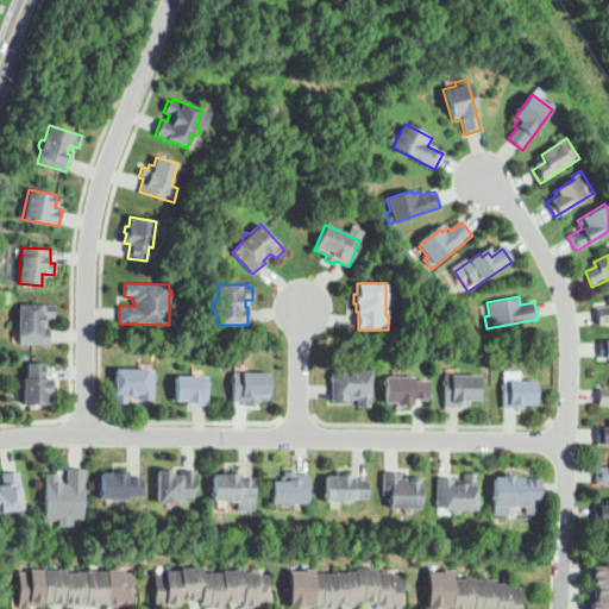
[(19,345),(19,338),(18,338),(17,306),(54,305),(54,318),(44,318),(45,327),(48,327),(49,344),(19,345)]
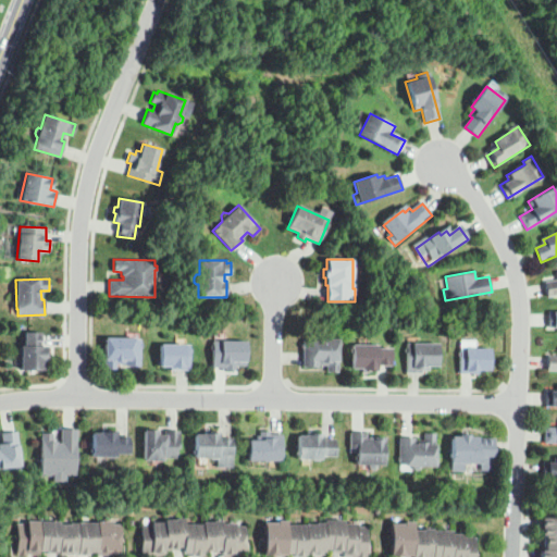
[(556,295),(547,297),(544,282),(556,280),(556,295)]
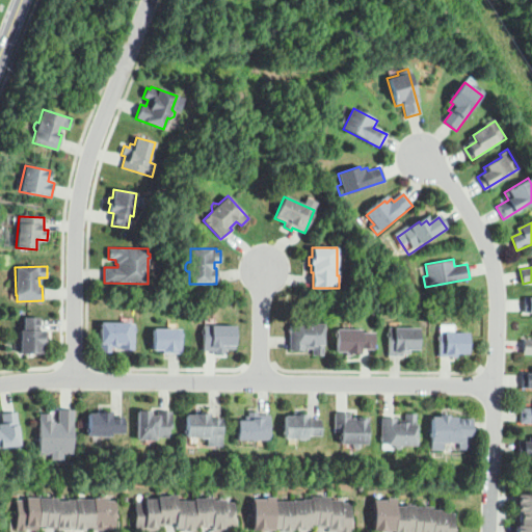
[(523,297),(531,297),(531,312),(523,312),(523,297)]
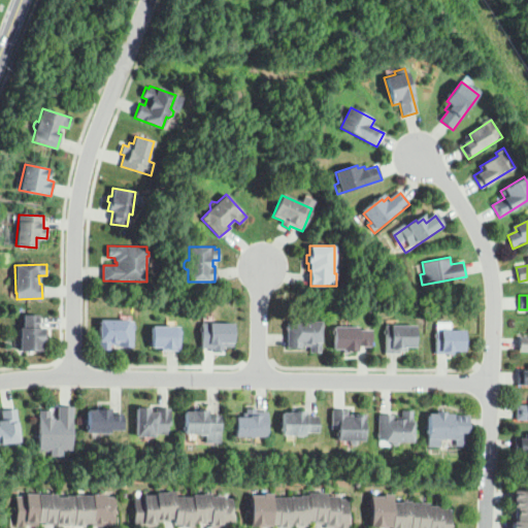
[(41,351),(19,351),(20,337),(18,335),(18,330),(20,328),(23,328),(23,316),(38,316),(38,327),(44,327),(43,342),(42,342),(41,351)]
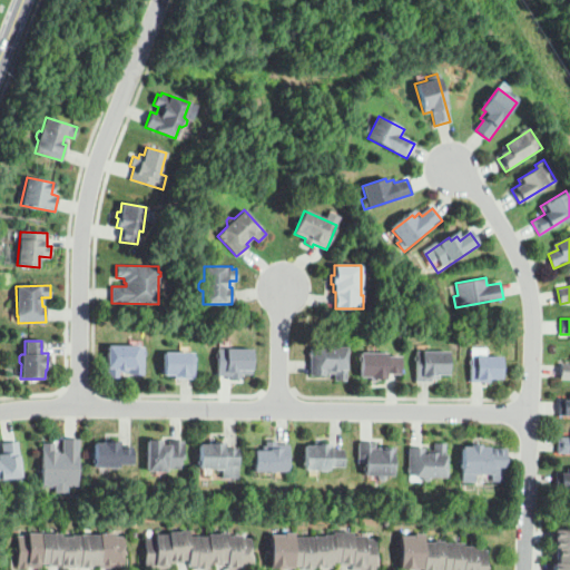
[(334,381),(334,374),(325,374),(325,376),(310,376),(310,347),(324,347),(326,344),(331,344),(332,347),(346,347),(346,381),(334,381)]
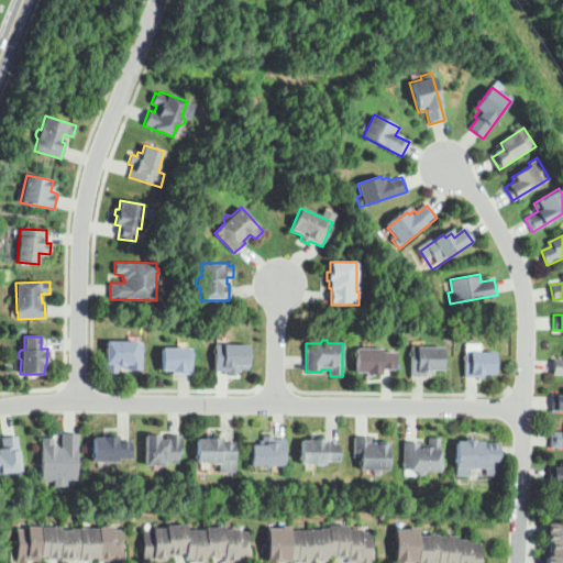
[(117,373),(105,373),(106,341),(136,342),(136,343),(142,343),(141,371),(125,370),(125,367),(117,367),(117,373)]
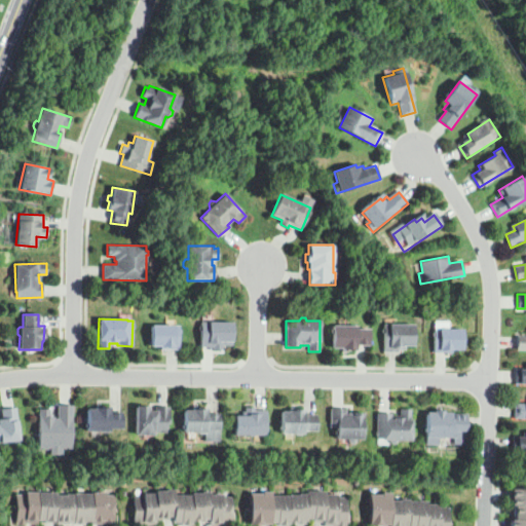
[(222,350),(213,350),(213,346),(200,346),(200,322),(232,322),(232,345),(222,345),(222,350)]
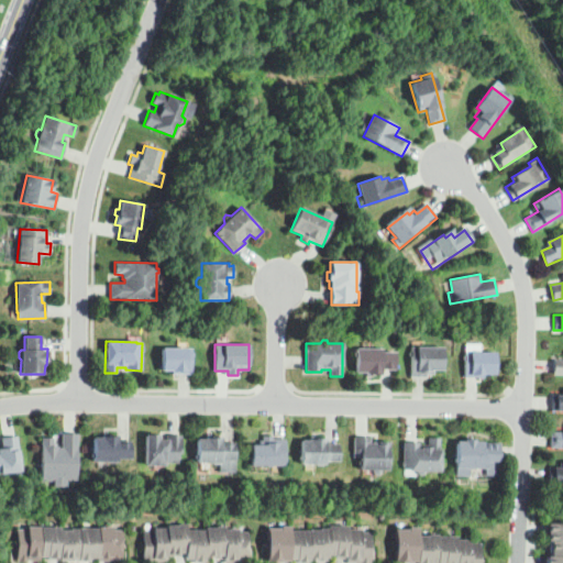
[(190,375),(172,374),(172,371),(162,370),(162,348),(191,349),(190,375)]
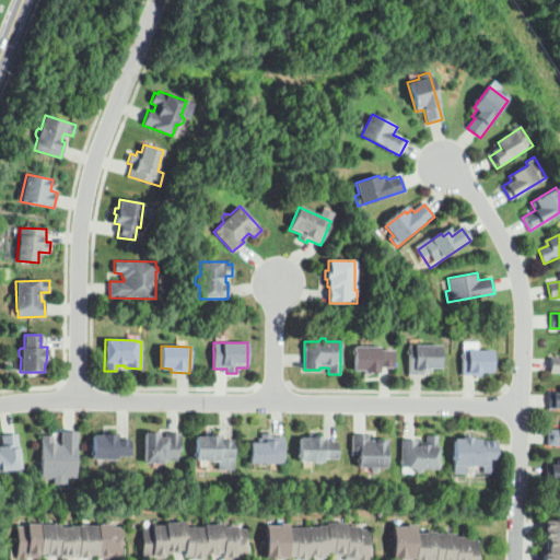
[(409,375),(409,346),(440,346),(441,368),(431,368),(431,372),(423,372),(423,375),(409,375)]
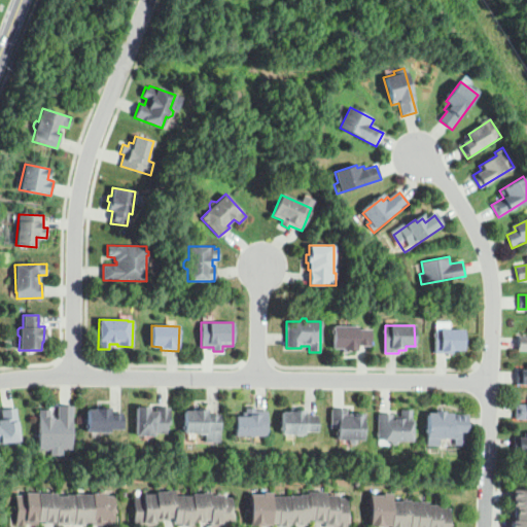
[(343,352),(343,348),(334,348),(332,326),(357,326),(357,329),(370,329),(370,346),(357,346),(357,351),(343,352)]
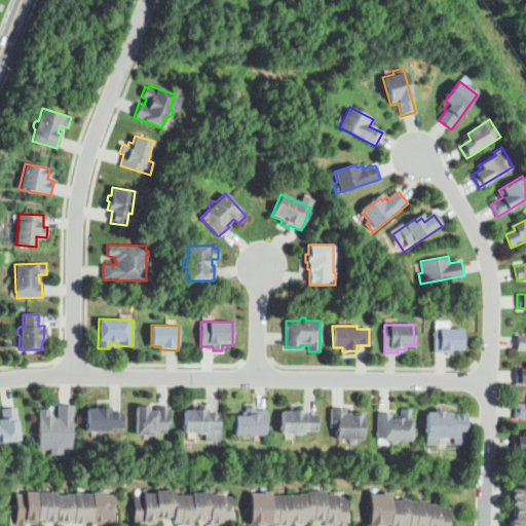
[(435,352),(434,329),(462,329),(462,349),(452,349),(452,352),(435,352)]
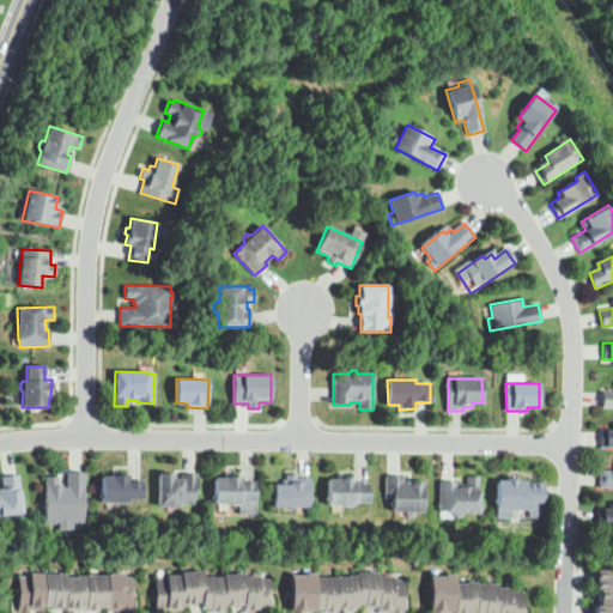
[(612,407),(602,407),(604,389),(612,389),(612,407)]
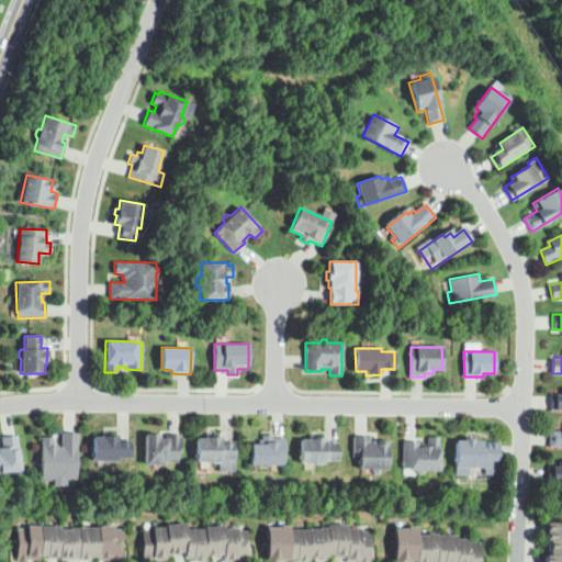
[(561,408),(551,408),(552,393),(561,393),(561,408)]
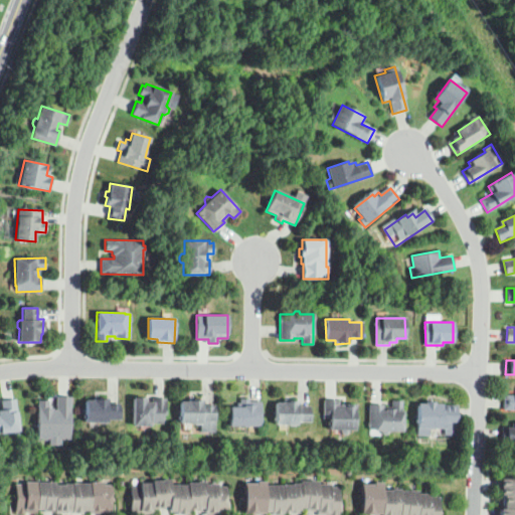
[(505,410),(514,410),(514,395),(505,395),(505,410)]
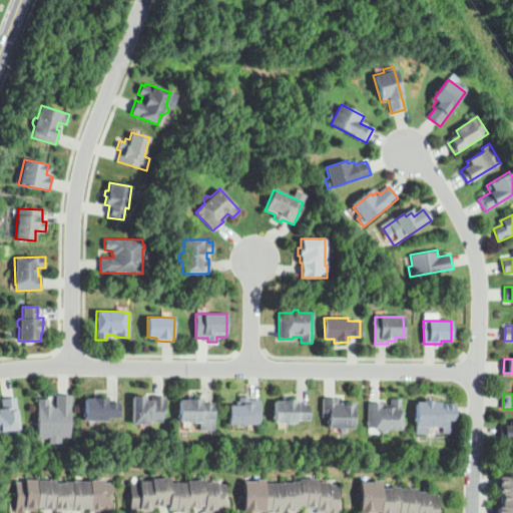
[(60,444),(49,444),(49,437),(37,437),(38,399),(49,399),(49,407),(55,407),(56,395),(71,395),(70,438),(60,438),(60,444)]
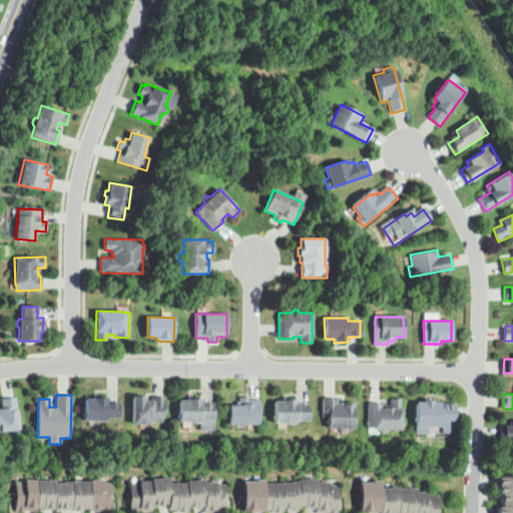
[(107,421),(84,421),(84,399),(93,399),(93,396),(98,396),(98,399),(107,399),(107,402),(118,402),(118,418),(107,418),(107,421)]
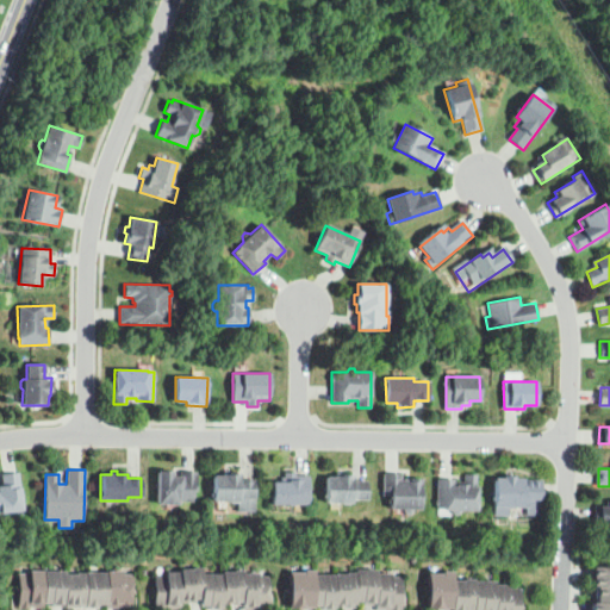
[(178,505),(157,504),(157,471),(172,471),(172,477),(179,477),(180,471),(197,471),(197,491),(193,491),(193,502),(178,500),(178,505)]
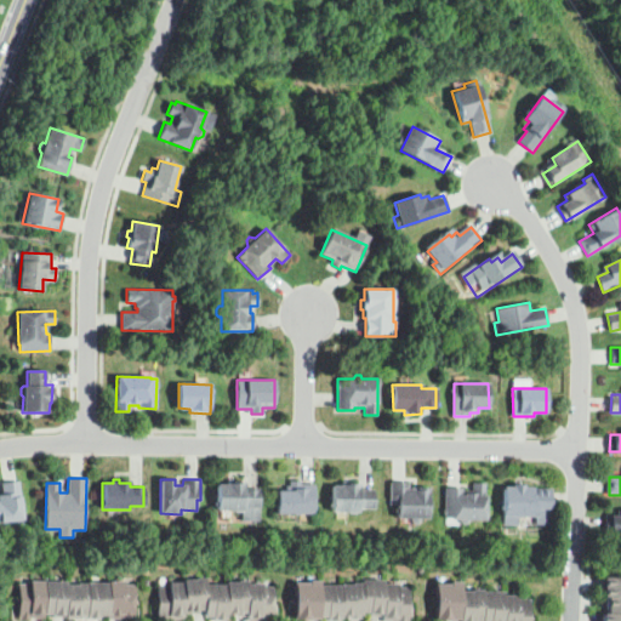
[(314,514),(277,513),(278,490),(285,490),(285,485),(289,486),(289,480),(300,482),(300,484),(315,484),(314,514)]
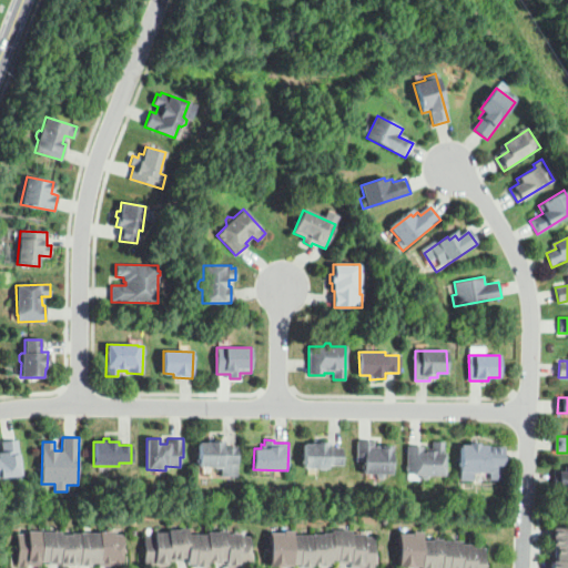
[(0,484),(0,453),(2,453),(1,442),(17,440),(21,476),(7,477),(8,483),(0,484)]
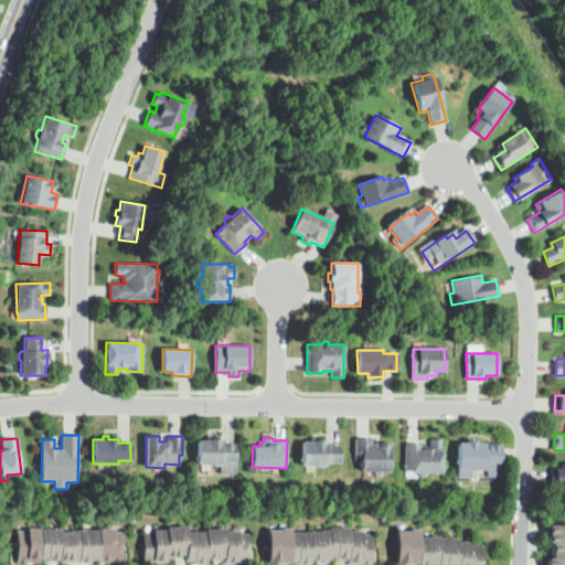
[(220,467),(213,467),(211,465),(198,465),(198,440),(205,440),(206,438),(222,439),(222,444),(235,444),(235,461),(222,461),(222,465),(220,467)]
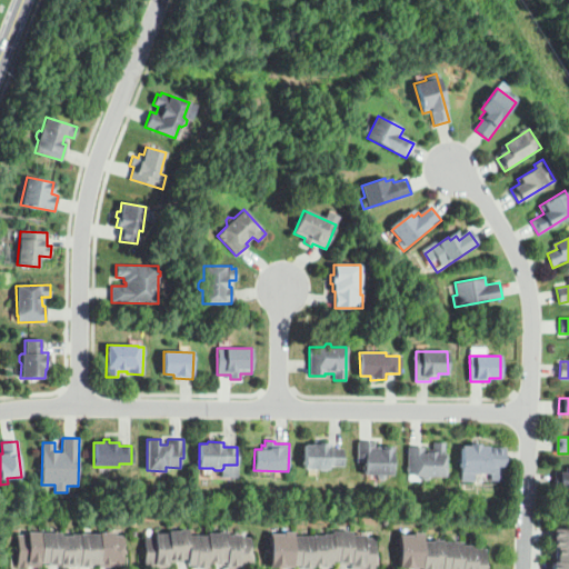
[(382,480),(379,480),(377,477),(377,475),(365,475),(365,462),(357,462),(357,441),(373,442),(373,447),(392,447),(391,475),(385,475),(385,478),(382,480)]
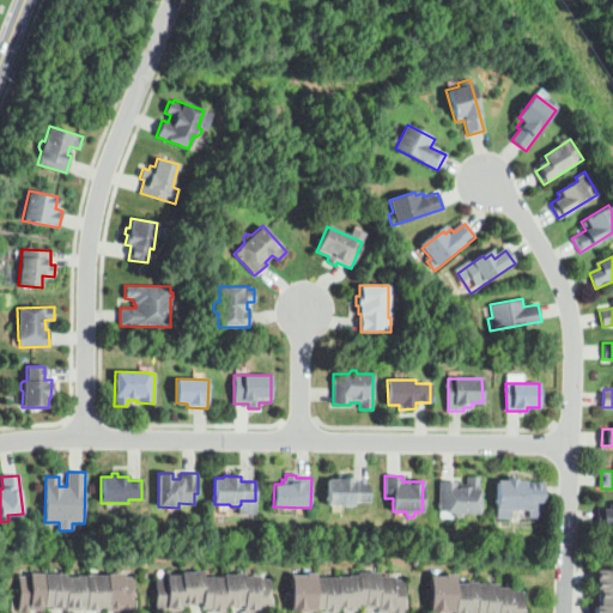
[(352,508),(345,508),(343,505),(327,505),(328,479),(337,479),(337,477),(354,478),(354,483),(369,483),(368,503),(354,502),(354,505),(352,508)]
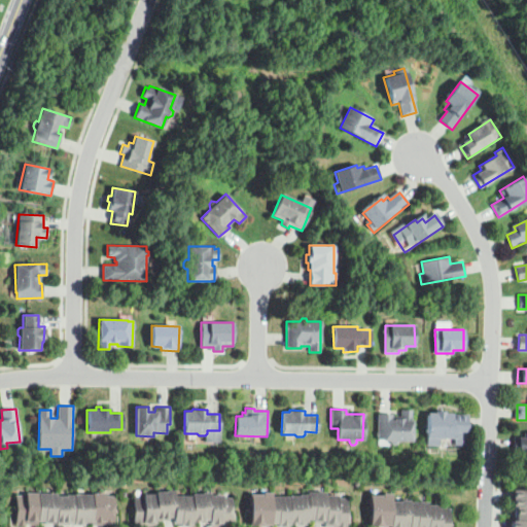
[(394,445),(391,445),(389,443),(389,440),(377,440),(378,414),(392,414),(392,419),(400,419),(400,410),(413,410),(412,441),(397,441),(397,443),(394,445)]
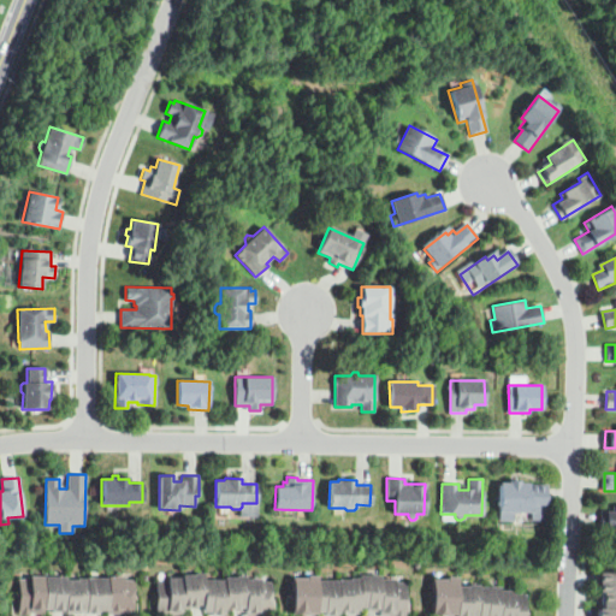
[(528,513),(498,511),(499,483),(508,484),(508,480),(520,480),(519,483),(546,484),(545,505),(528,504),(528,513)]
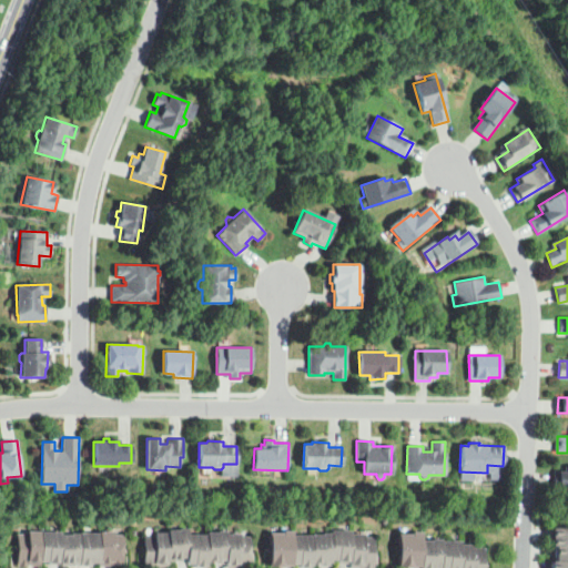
[(557,489),(567,489),(567,474),(557,474),(557,489)]
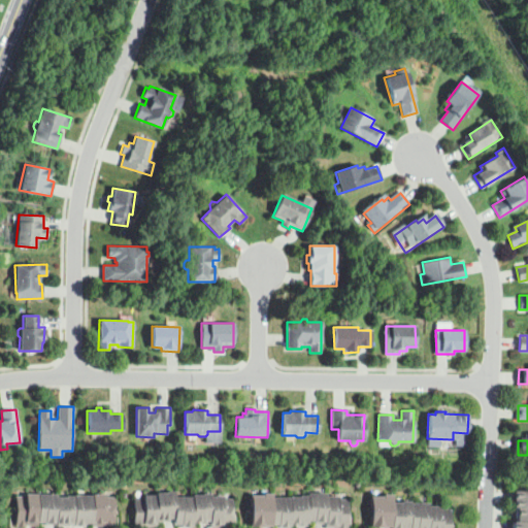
[(527,490),(527,527),(514,527),(514,521),(518,521),(518,490),(527,490)]
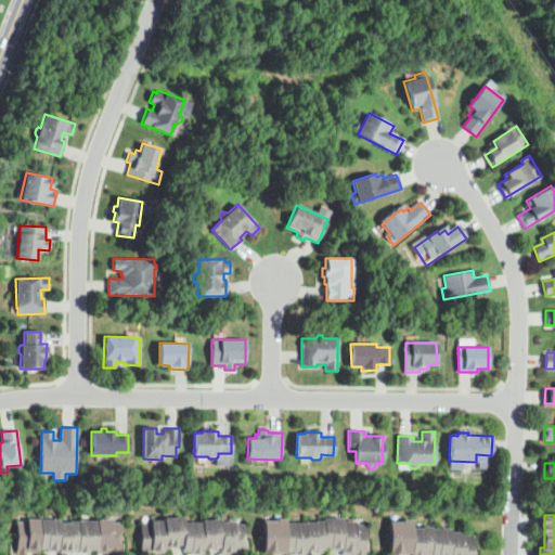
[(15,551),(121,552),(121,519),(15,518),(15,551)]
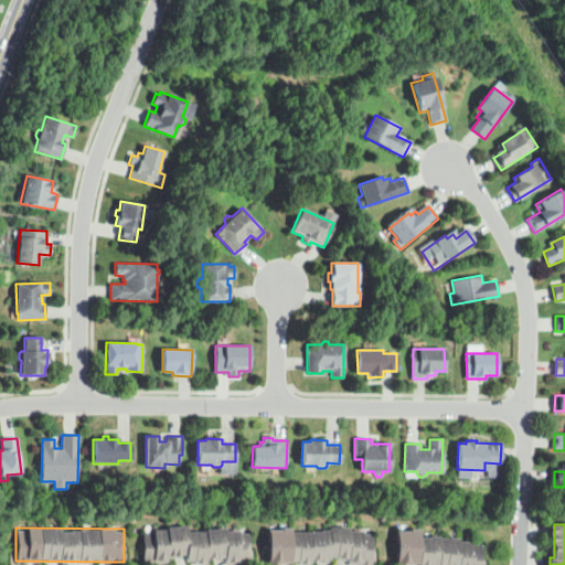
[(142,529),(251,531),(249,564),(142,563),(142,529)]
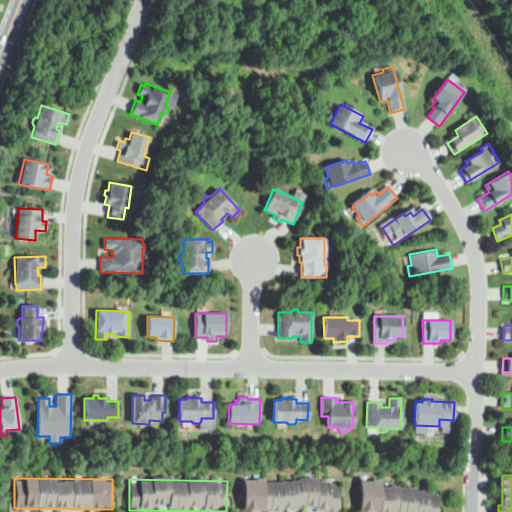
[(243,480),(339,481),(338,511),(243,511),(243,480)]
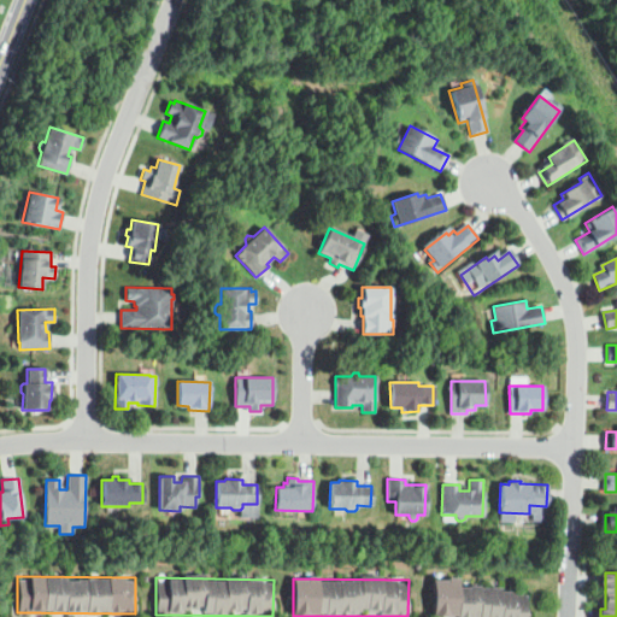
[(435,579),(459,580),(459,586),(501,587),(501,591),(517,591),(517,594),(528,594),(527,616),(460,616),(434,616),(435,579)]
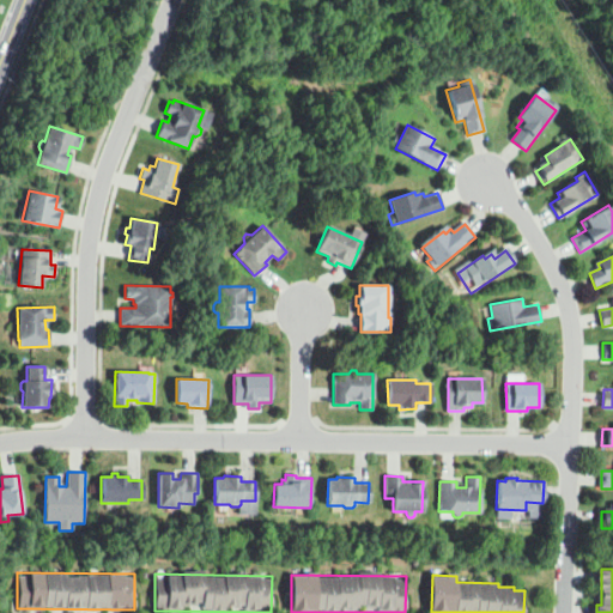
All buildings are outlined.
